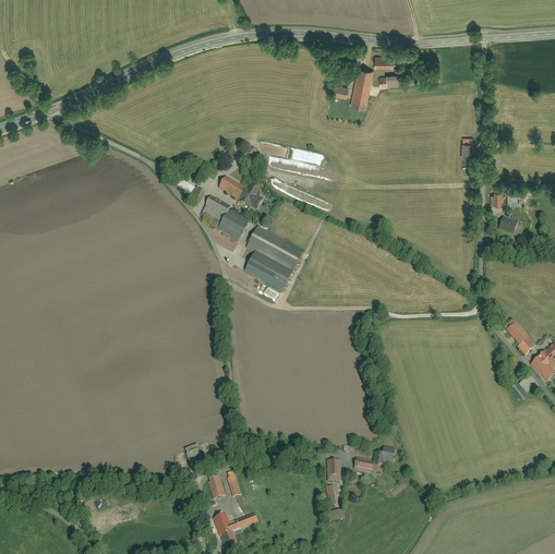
[(394,52),(371,53),(371,65),(394,65),(394,52)]
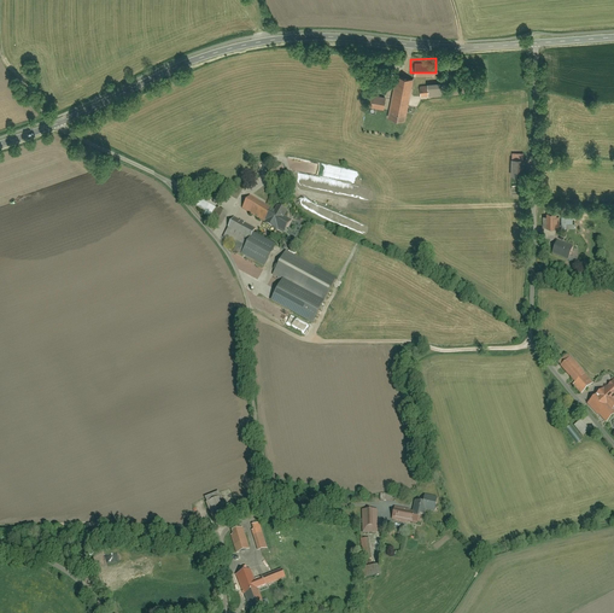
[(393,73),(385,116),(402,120),(410,76),(393,73)]
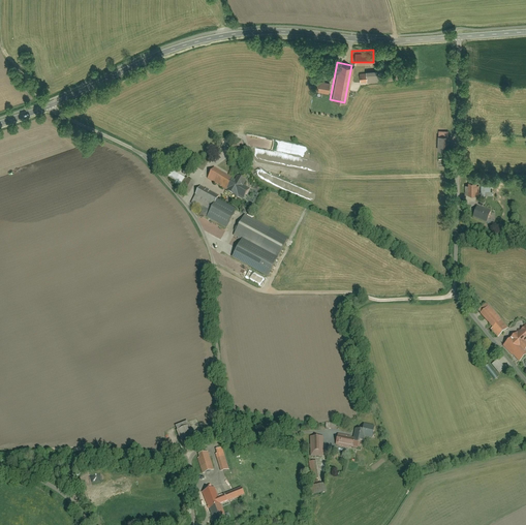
[(358,68),(358,79),(378,79),(378,68),(358,68)]
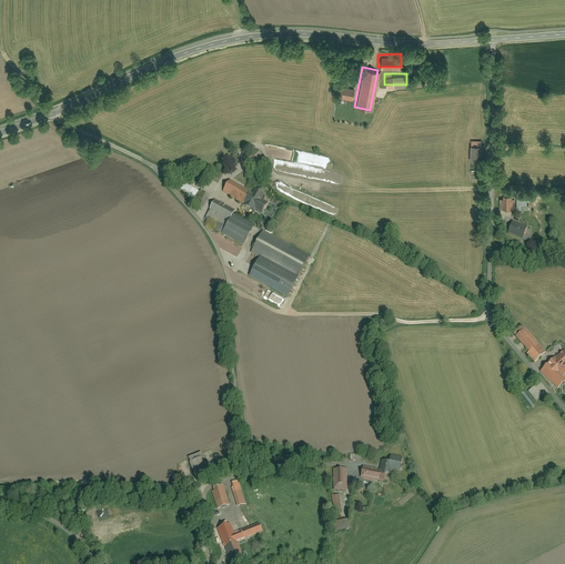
[(339,84),(336,96),(351,98),(353,88),(339,84)]
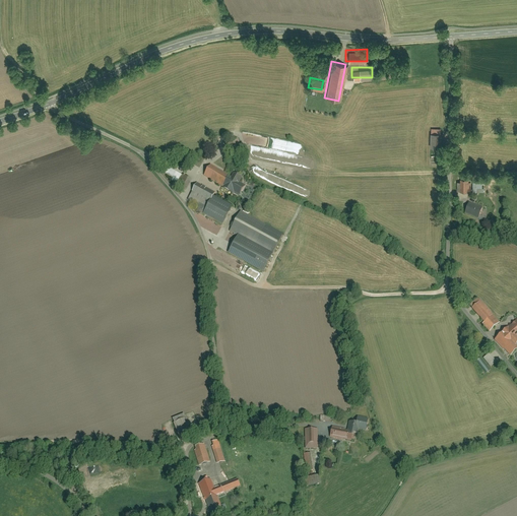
[(428,127),(428,145),(439,145),(439,127),(428,127)]
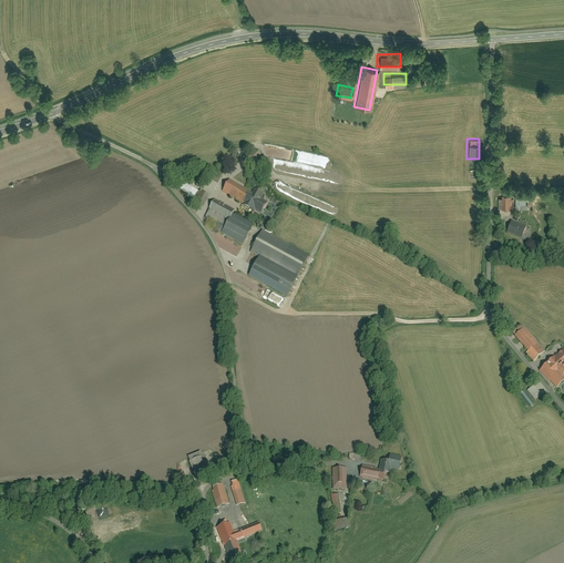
[(227,172),(218,187),(260,211),(269,195),(227,172)]
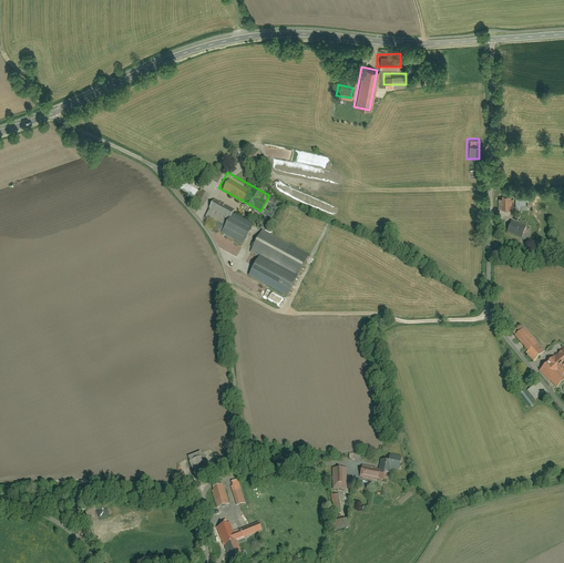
[(197,202),(200,200),(205,191),(183,178),(177,187),(186,192),(185,195),(197,202)]
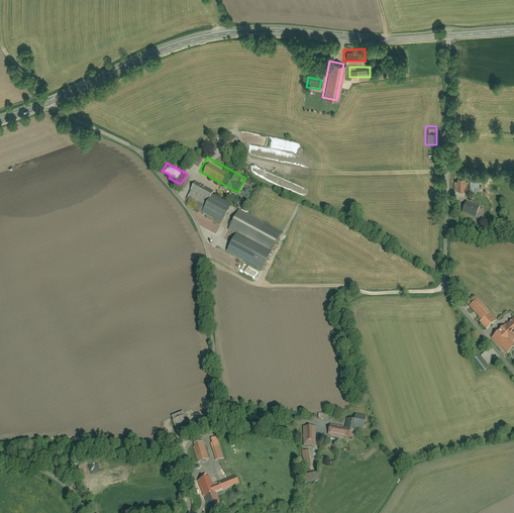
[(193,179),(185,194),(202,204),(199,210),(220,222),(229,205),(210,194),(212,190),(193,179)]
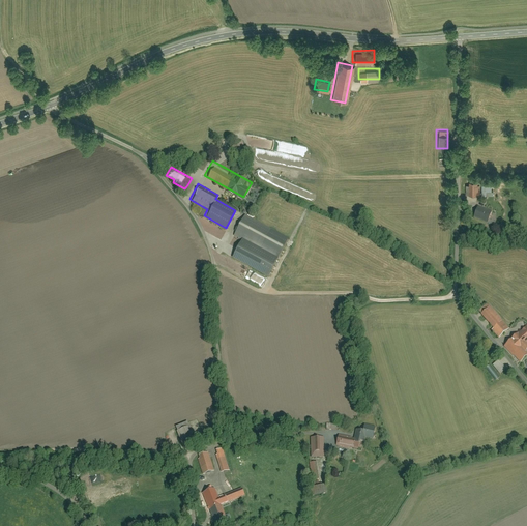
[(477,201),(471,215),(488,222),(494,207),(477,201)]
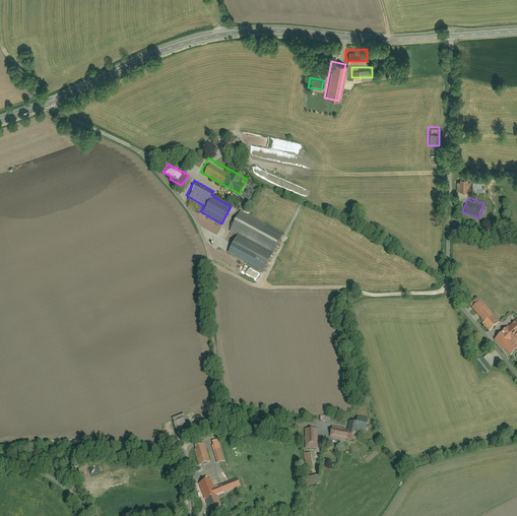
[(238,207),(228,228),(272,250),(282,230),(238,207)]
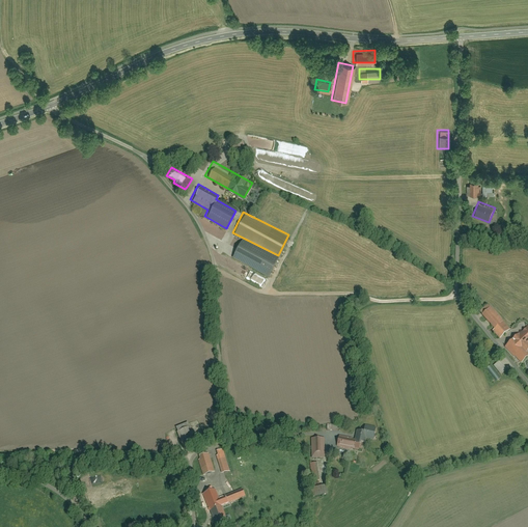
[(240,238),(230,255),(268,275),(277,257),(240,238)]
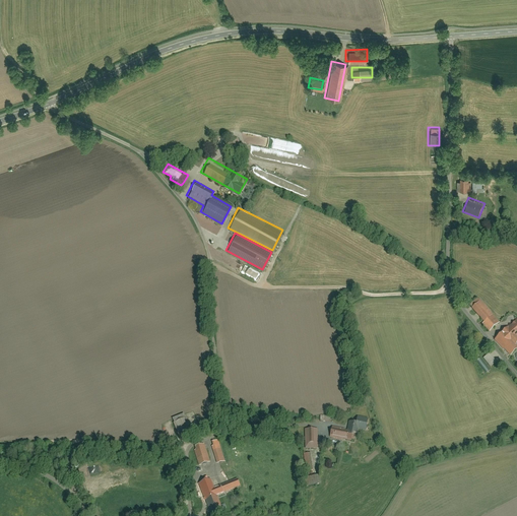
[(480,298),(470,306),(481,319),(477,323),(483,330),(488,327),(489,328),(499,319),(480,298)]
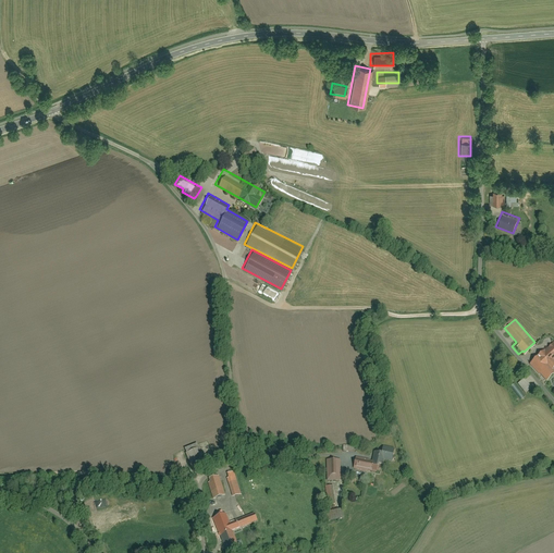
[(553,369),(548,363),(553,357),(553,339),(528,361),(543,378),(553,369)]
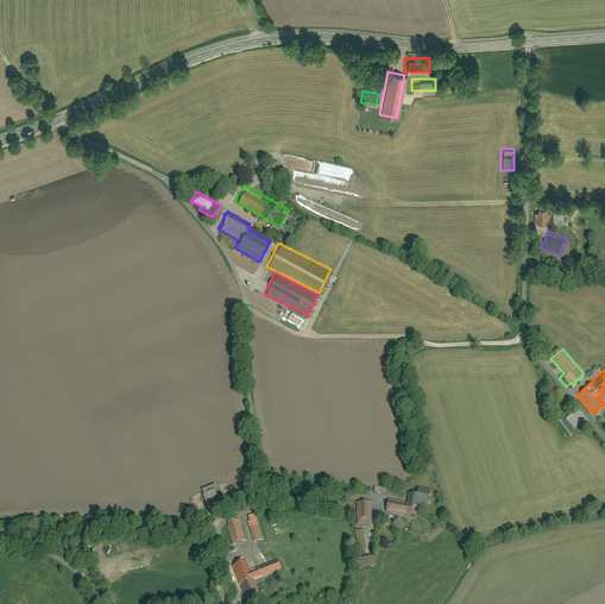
[(571,411),(563,417),(571,428),(579,422),(571,411)]
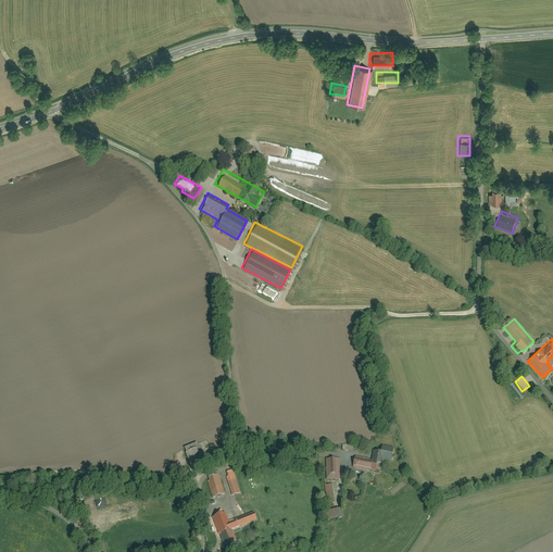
[(181,448),(190,466),(203,461),(195,442),(181,448)]
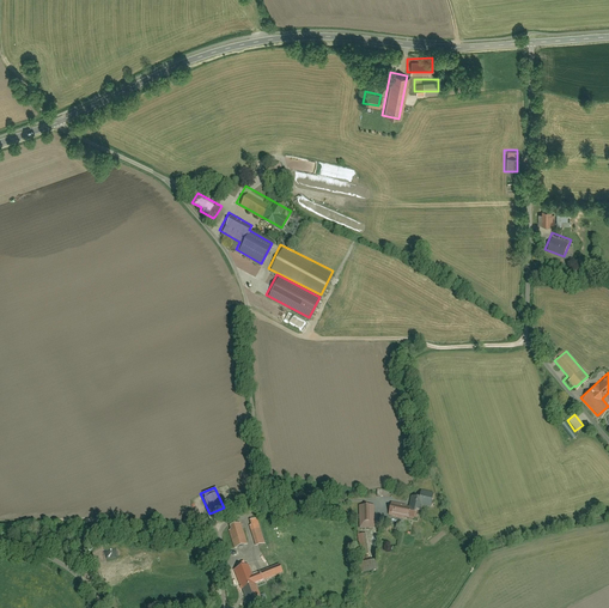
[(410,493),(408,503),(390,498),(388,510),(413,515),(415,506),(421,508),(422,503),(431,504),(433,491),(421,488),(420,494),(410,493)]
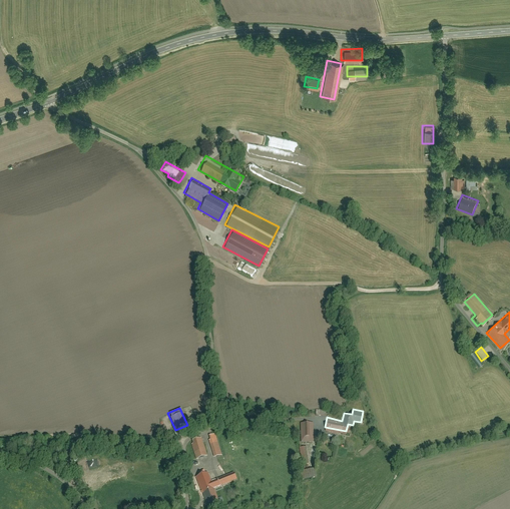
[(299,420),(299,440),(313,439),(312,420),(299,420)]
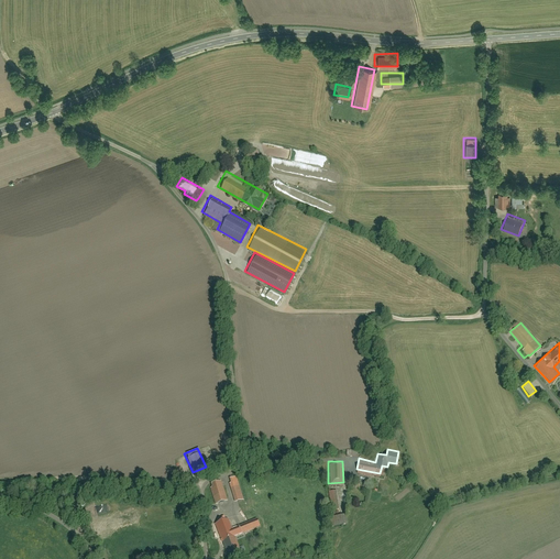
[(227,475),(232,499),(241,496),(235,473),(227,475)]
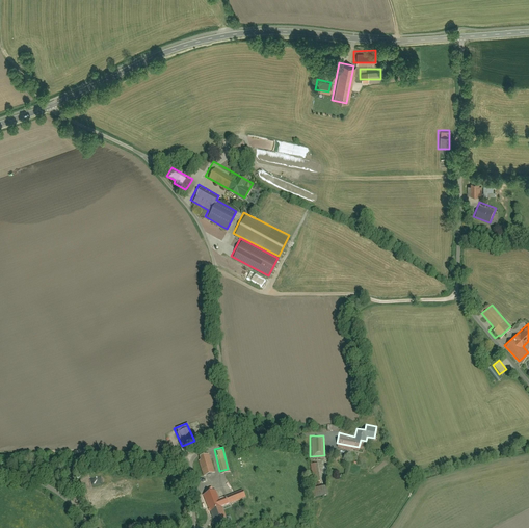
[(208,452),(195,455),(200,474),(212,471),(208,452)]
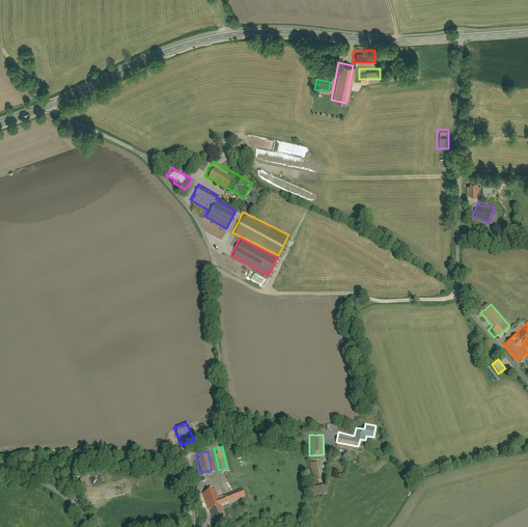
[(307,462),(309,479),(318,478),(316,461),(307,462)]
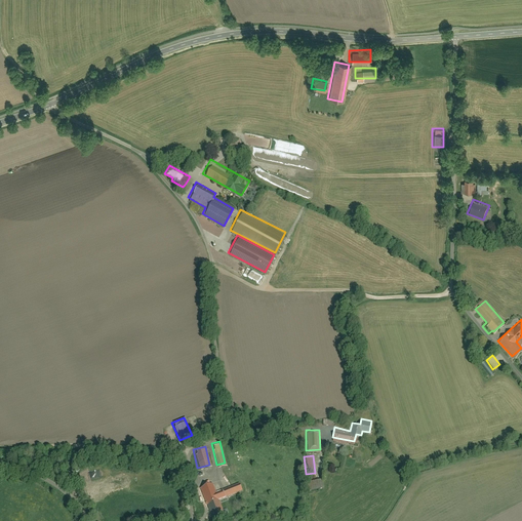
[(320,483),(319,475),(304,478),(306,485),(320,483)]
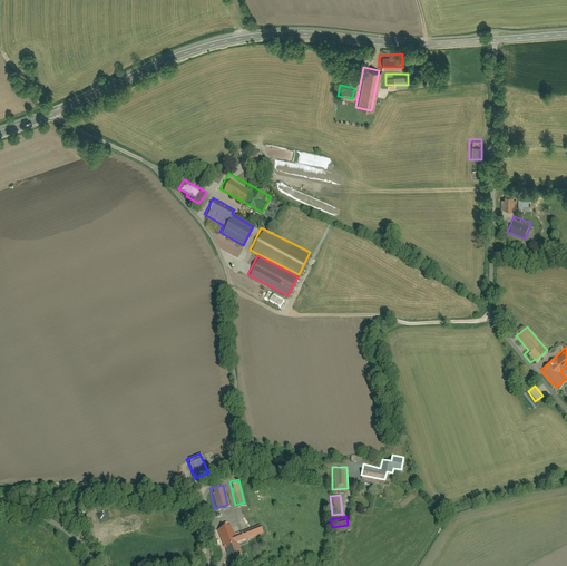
[(227,519),(213,525),(228,565),(245,559),(237,540),(262,532),(256,519),(231,529),(227,519)]
